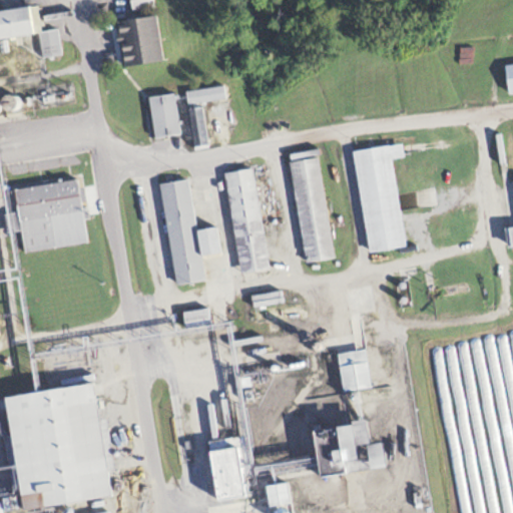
[(132,9),(130,0),(153,0),(154,6),(132,9)]
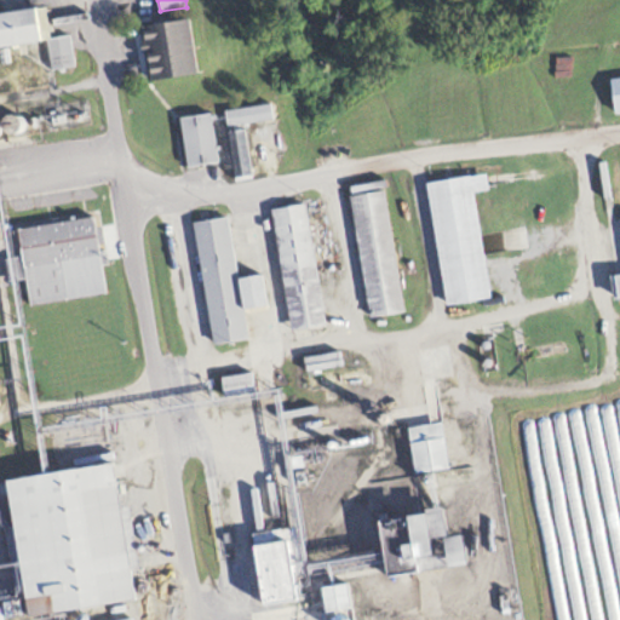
[(149,81),(142,26),(190,19),(197,74),(149,81)]
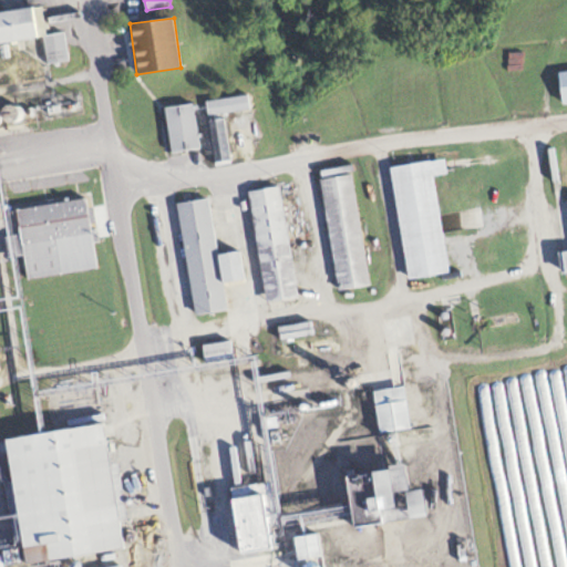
[(0,24),(32,20),(37,51),(0,55),(0,24)]
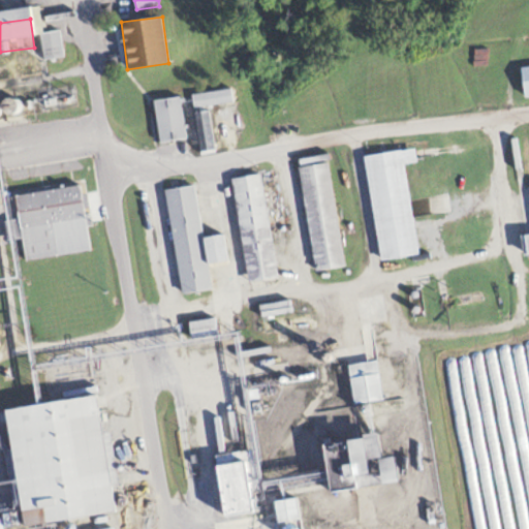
[(42,65),(38,39),(57,36),(61,61),(42,65)]
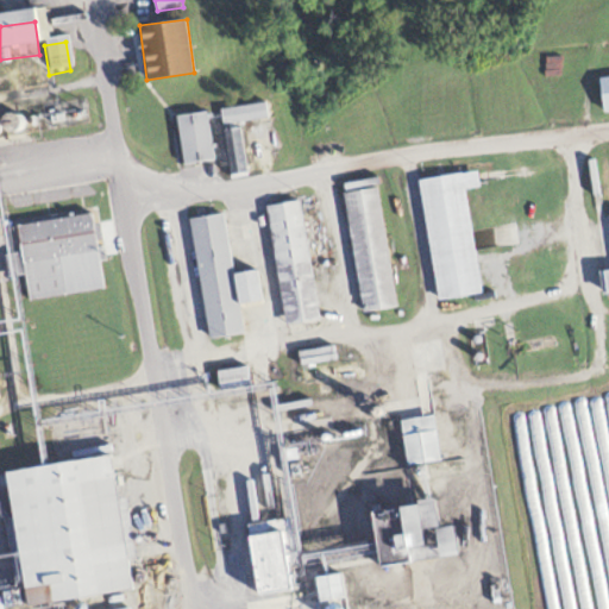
[(608,108),(603,110),(598,75),(608,73),(608,108)]
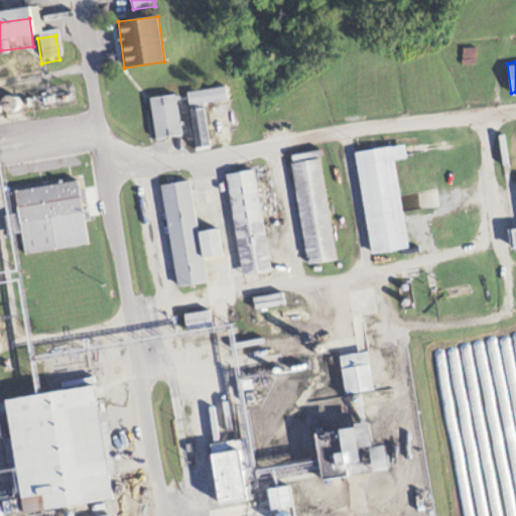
[(190,105),(187,92),(225,85),(228,98),(190,105)]
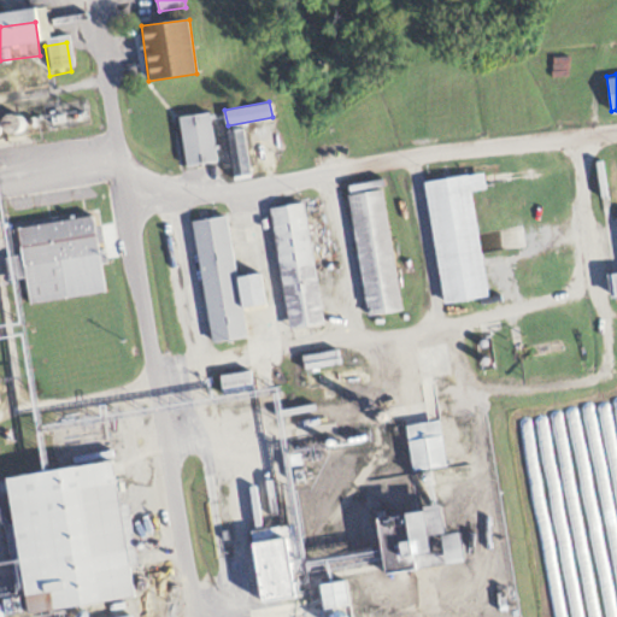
[(188,164),(181,117),(210,113),(217,160),(188,164)]
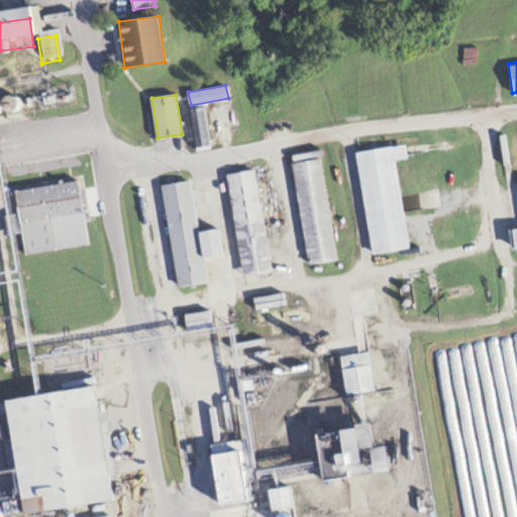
[(196,147),(190,108),(206,106),(211,145),(196,147)]
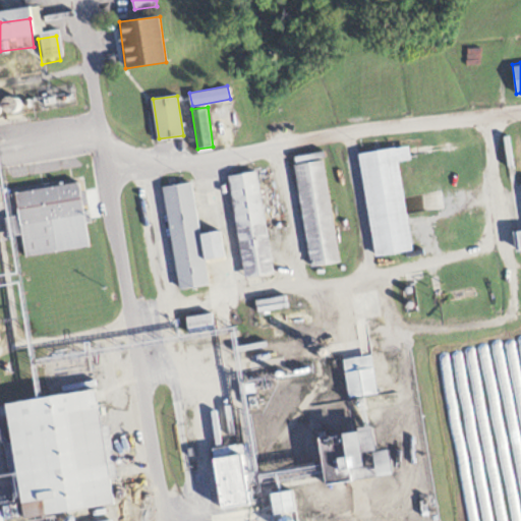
[(375,254),(358,154),(395,148),(412,248),(375,254)]
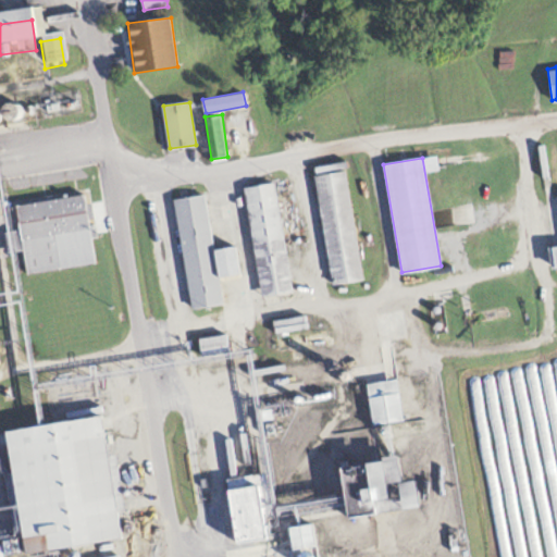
[(332,283),(313,175),(345,171),(363,277),(332,283)]
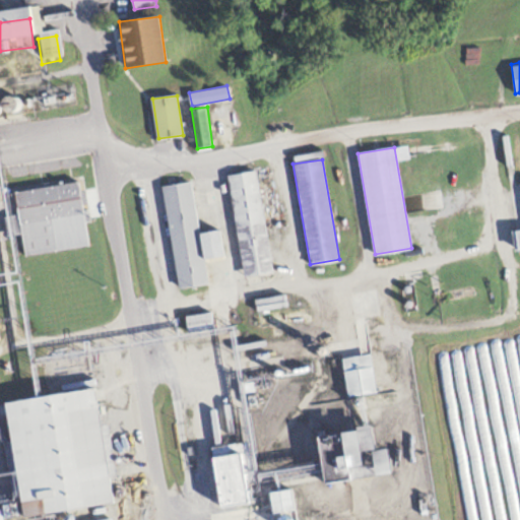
[(244,274),(229,176),(256,171),(271,270),(244,274)]
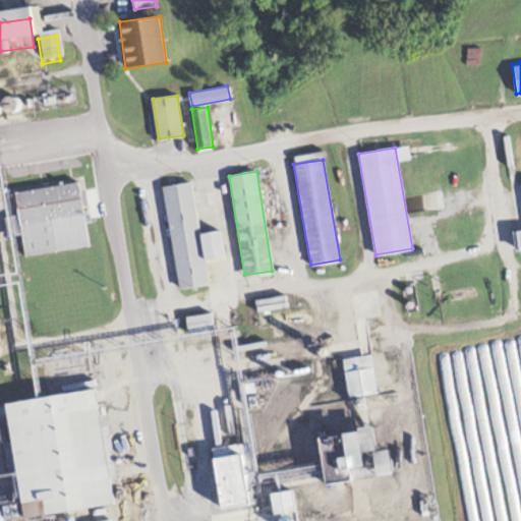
[(179,288),(162,186),(190,181),(199,233),(220,230),(225,257),(205,261),(209,283),(179,288)]
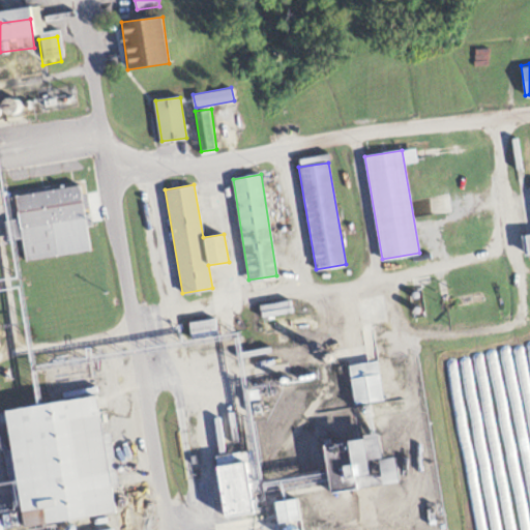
[(26,261),(23,238),(4,241),(1,222),(20,218),(16,197),(80,186),(90,249),(26,261)]
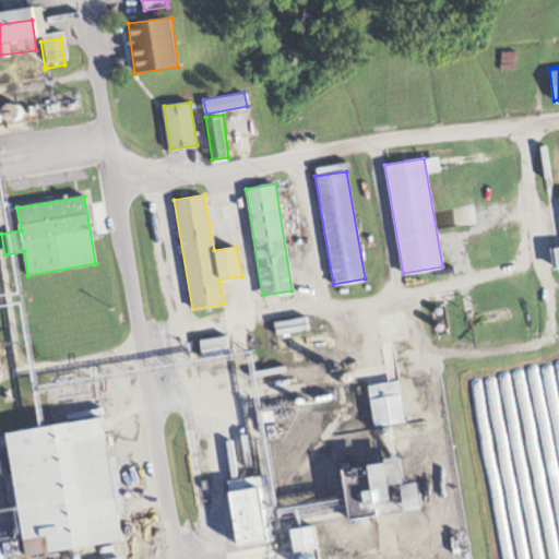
[(558,248),(548,249),(550,271),(558,269),(558,248)]
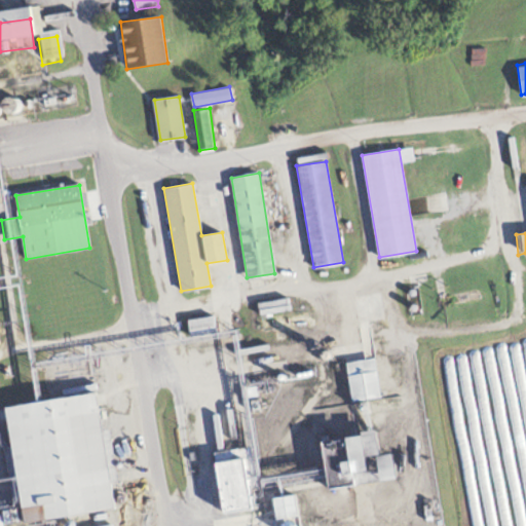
[(189,334),(210,330),(207,316),(186,321),(189,334)]
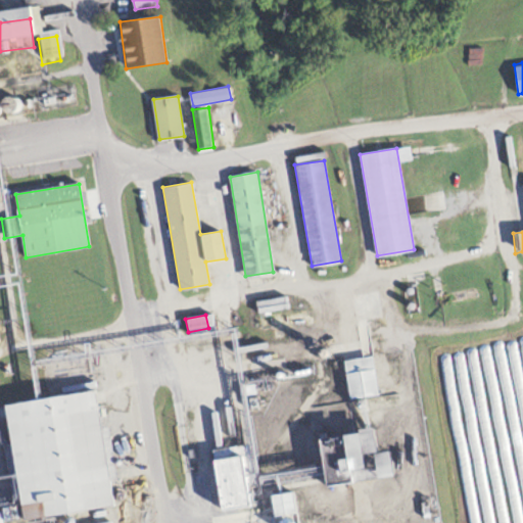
[(26,520),(20,492),(13,493),(4,442),(13,440),(7,406),(94,389),(114,505),(26,520)]
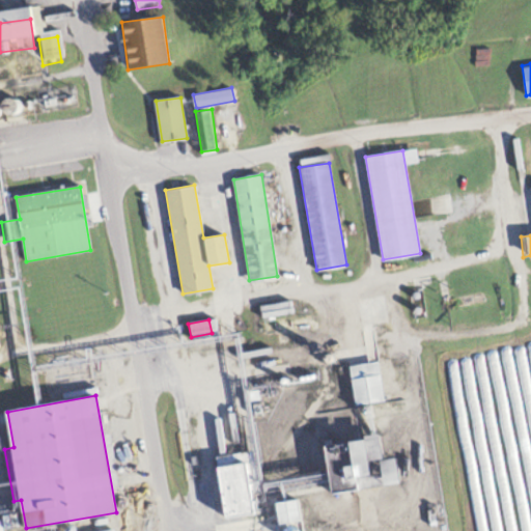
[(365,475),(360,438),(320,443),(327,494),(355,491),(354,476),(365,475)]
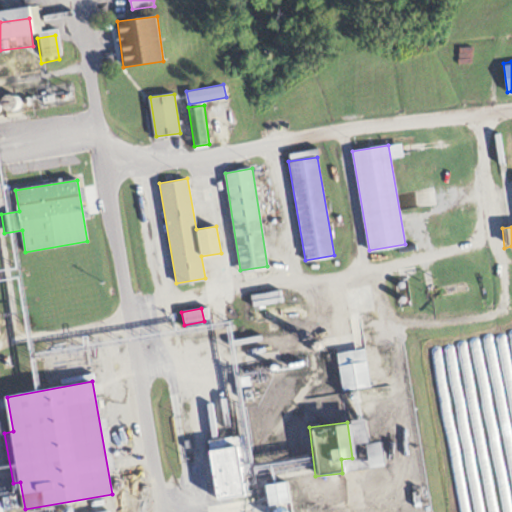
[(213,499),(242,496),(239,475),(248,474),(244,434),(206,439),(213,499)]
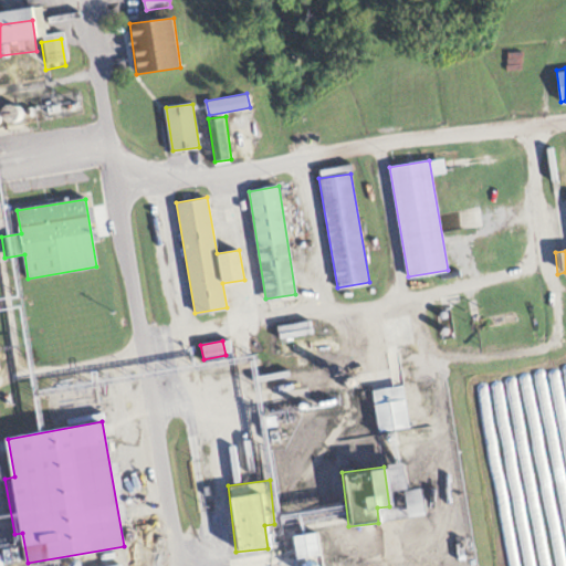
[(400,490),(405,516),(422,514),(418,486),(400,490)]
